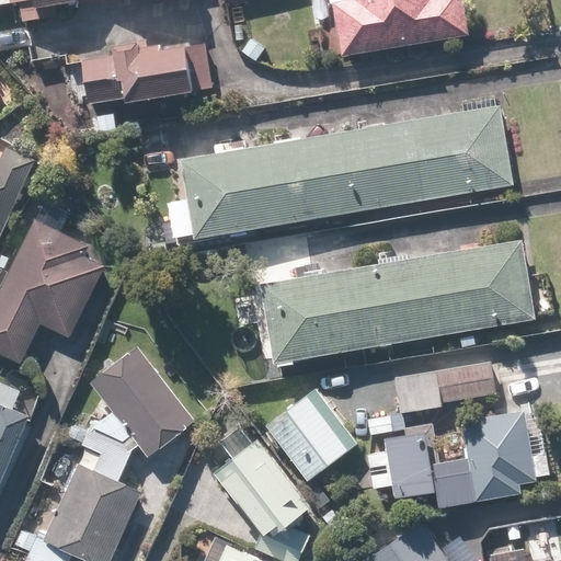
[(124,0),(164,0),(164,3),(185,0),(0,0),(0,8),(21,6),(23,24),(57,20),(56,9),(124,0)]
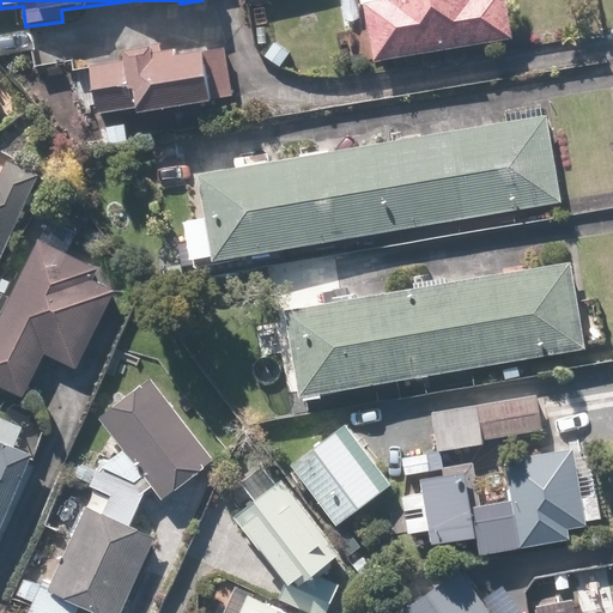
[(363,0),(374,66),(515,42),(508,0),(363,0)]
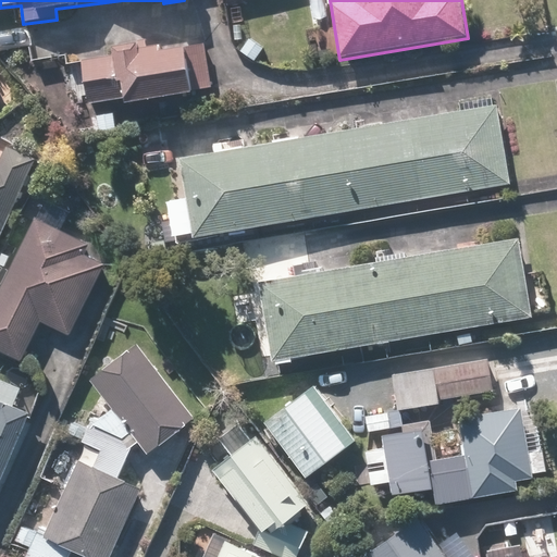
[(125,98),(127,107),(194,96),(185,48),(161,51),(159,40),(111,48),(112,57),(83,62),(89,103),(125,98)]
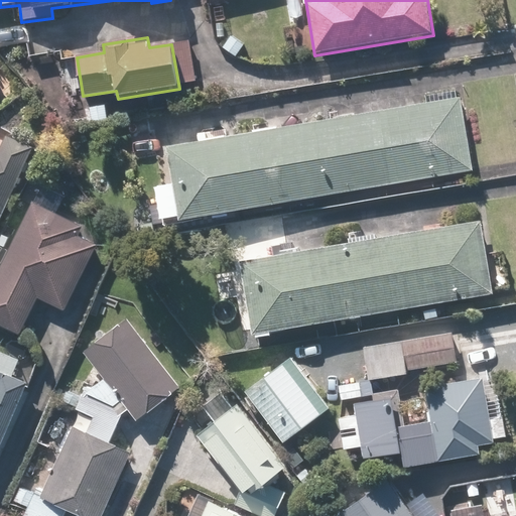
[(154,187),(160,224),(474,171),(462,97),(455,98),(453,88),(422,93),(424,103),(165,146),(172,184),(154,187)]
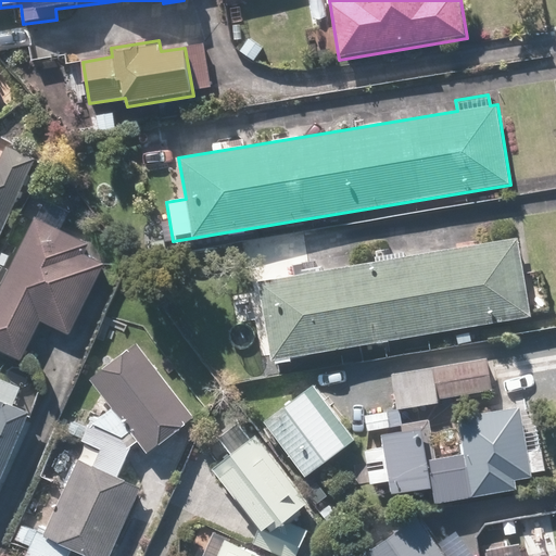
[(0,239),(35,160),(7,148),(0,162),(0,239)]
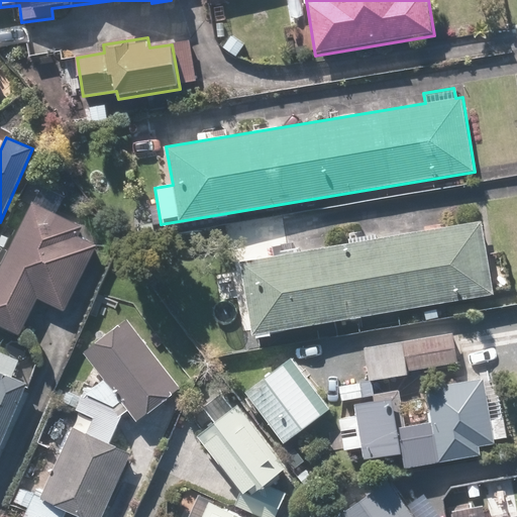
[(83,226),(31,202),(0,268),(0,325),(22,336),(39,300),(64,312),(96,244),(79,235),(83,226)]
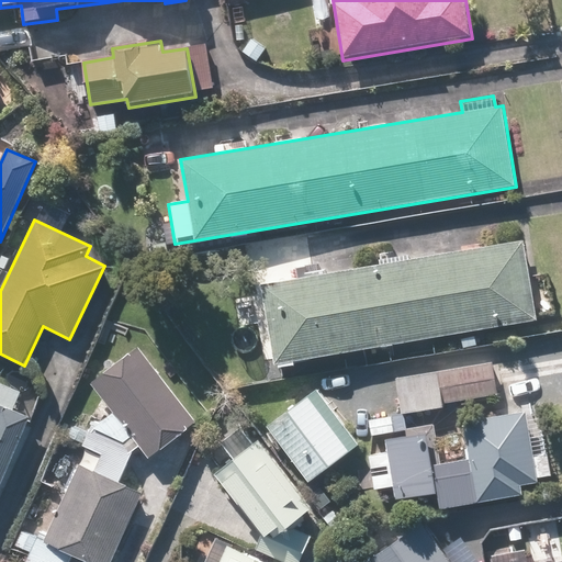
[(521,238),(262,285),(278,370),(537,322),(521,238)]
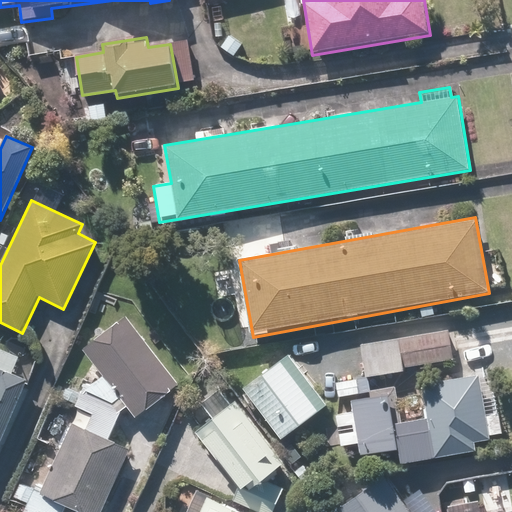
[(127,315),(82,349),(137,422),(182,387),(127,315)]
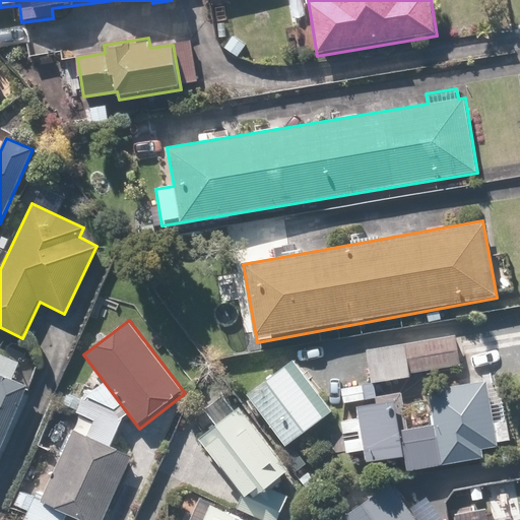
[(491,434),(475,354),(379,374),(395,452),(491,434)]
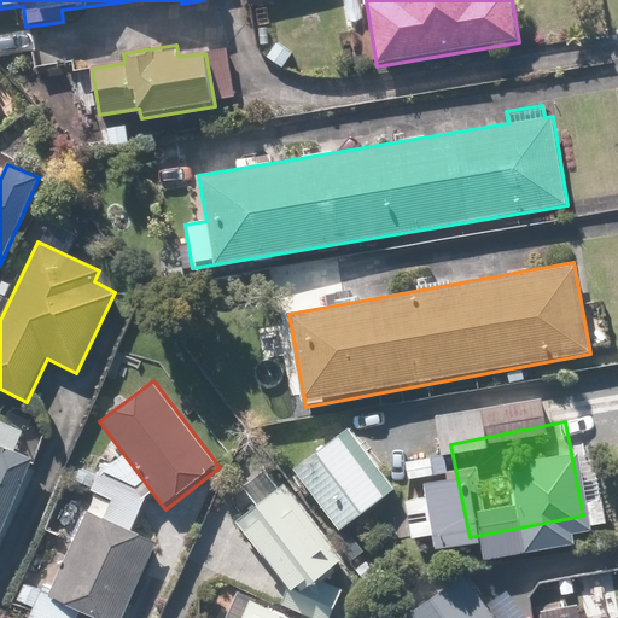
[(25,433),(0,423),(0,551),(38,461),(18,453),(25,433)]
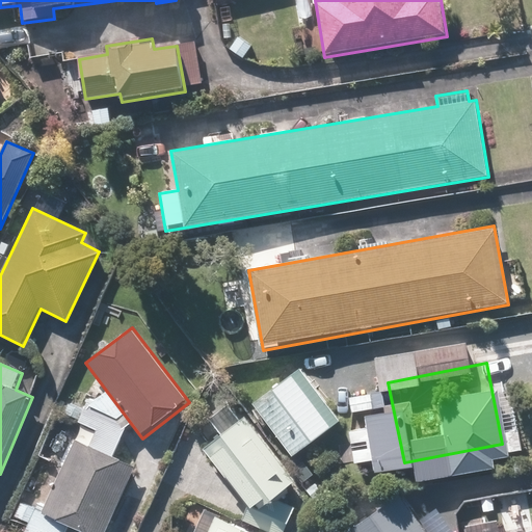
[(297,367),(250,404),(295,459),(341,422),(297,367)]
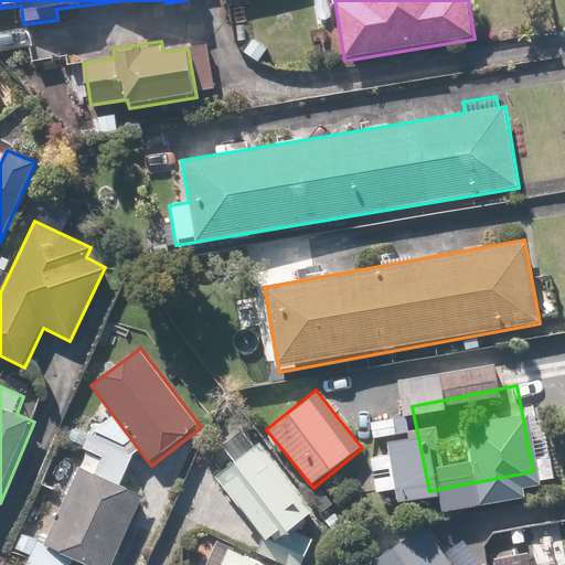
[(132,460),(92,443),(46,542),(22,532),(13,553),(24,557),(20,564),(71,564),(74,560),(86,564),(115,564),(147,496),(121,484),(132,460)]
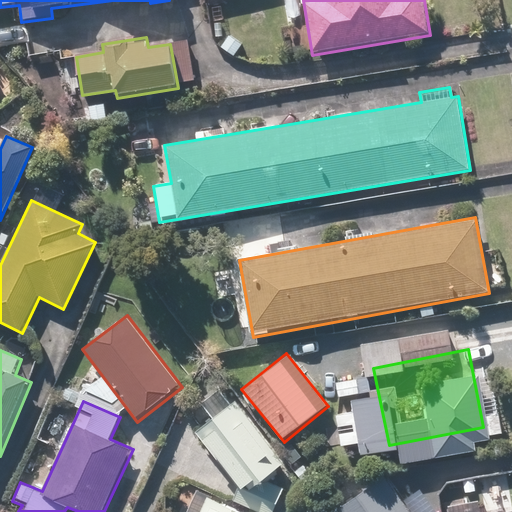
[(285,463),(236,401),(196,432),(245,494),(285,463)]
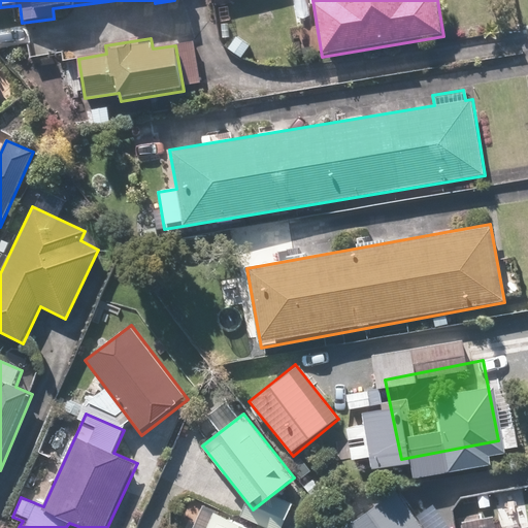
[(424,527),(398,491),(349,525),(350,527),(424,527)]
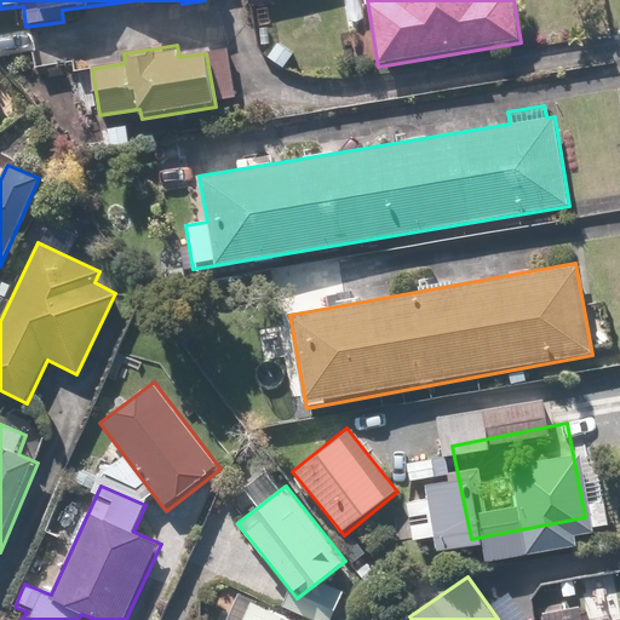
[(288,619),(256,606),(248,619),(288,619)]
